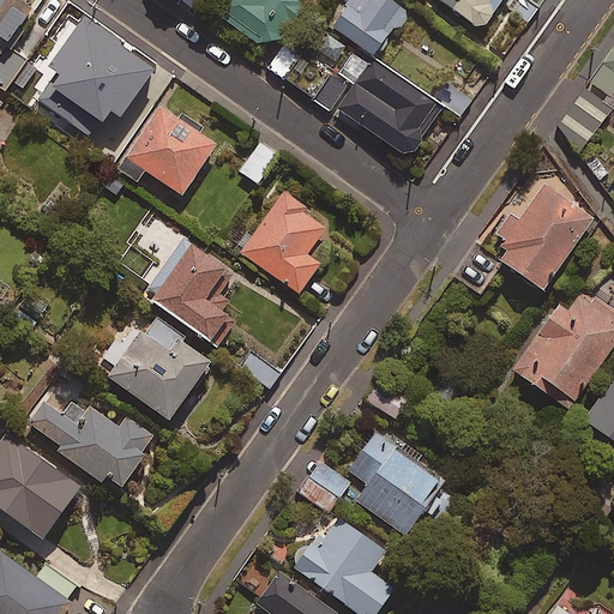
[(31,8),(20,0),(0,0),(0,88),(4,91),(12,80),(22,89),(36,68),(4,43),(31,8)]
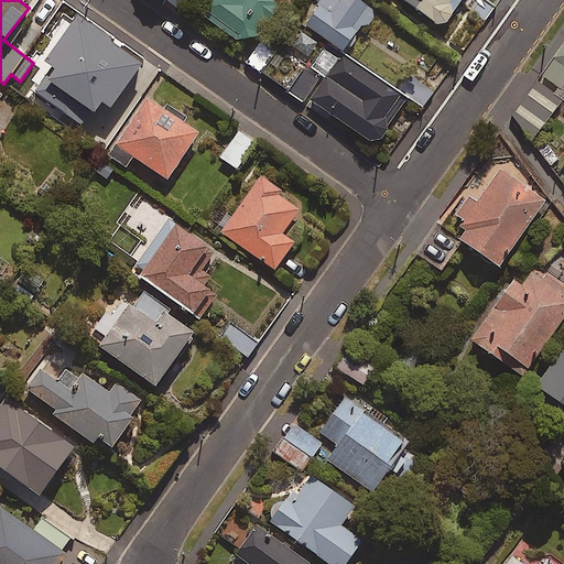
[(207,0),(199,12),(248,46),(278,4),(272,0),(207,0)]
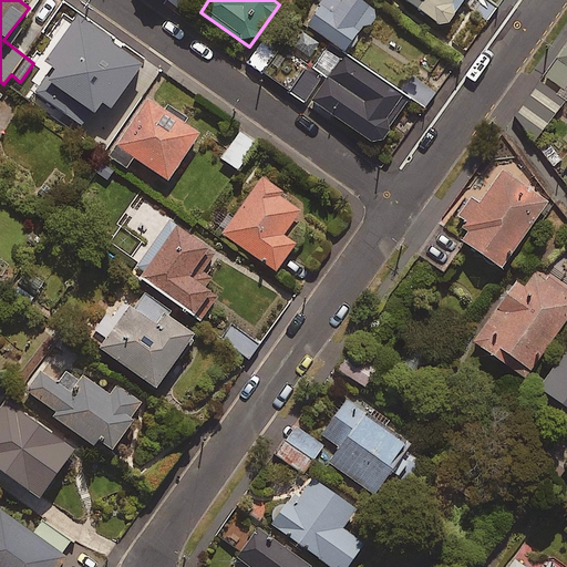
[(378,12),(359,0),(340,0),(340,1),(338,0),(321,0),(305,24),(343,51),(361,26),(367,29),(378,12)]
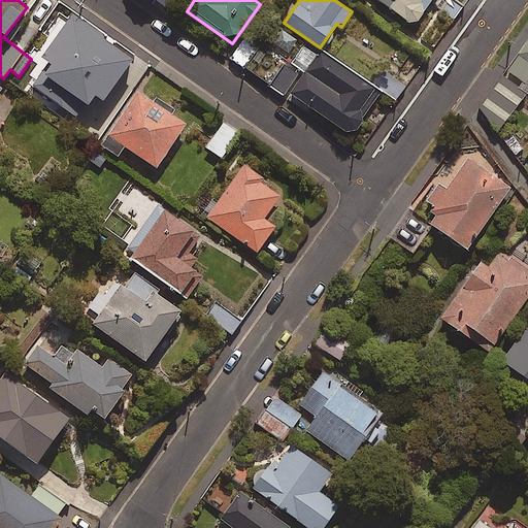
[(430,0),(376,0),(413,26),(430,0)]
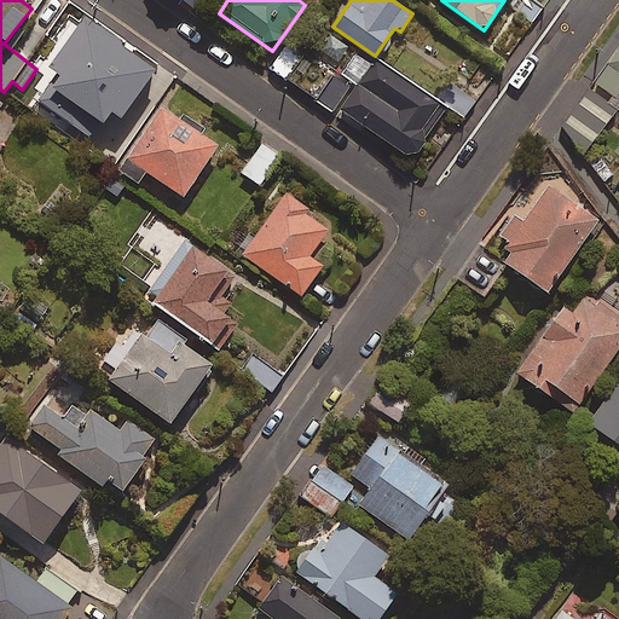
[(618,42),(591,81),(618,102),(618,42)]
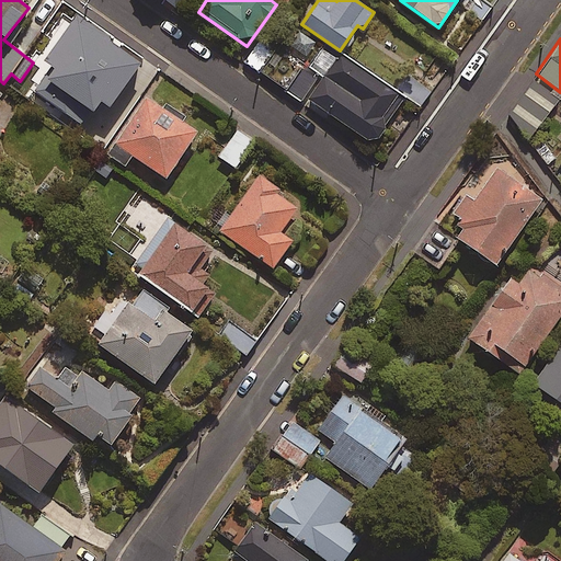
[(94,140),(148,70),(113,43),(84,80),(71,70),(55,92),(44,83),(35,94),(94,140)]
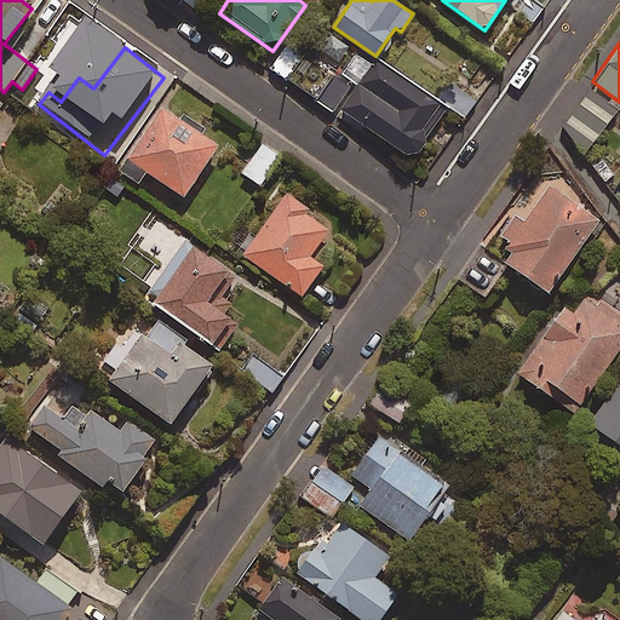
[(300,59),(287,47),(270,67),(282,78),(300,59)]
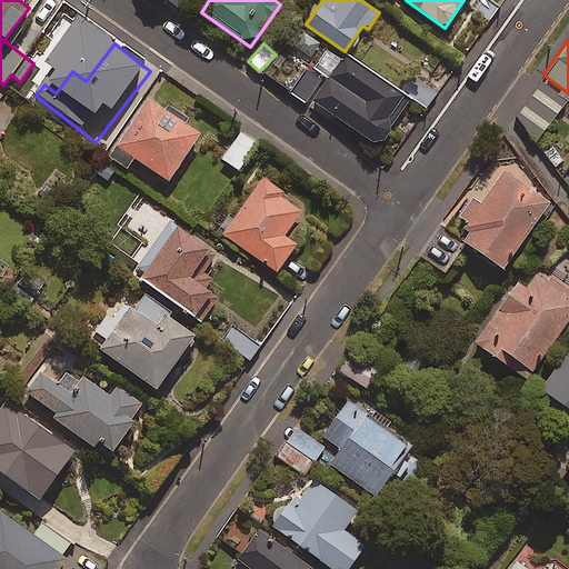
[(409,100),(329,43),(295,93),(342,127),(345,123),(377,147),(409,100)]
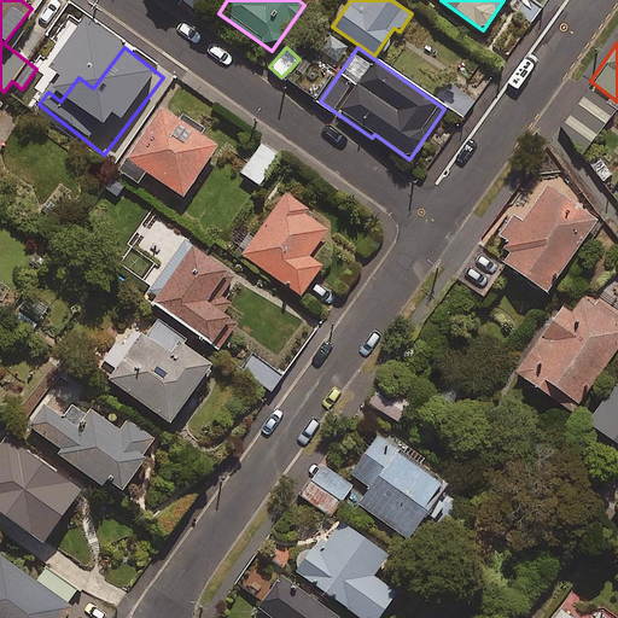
[(614,109),(583,88),(560,121),(592,143),(614,109)]
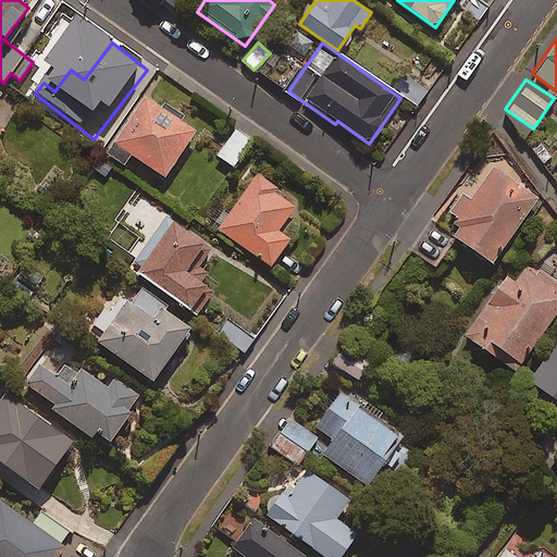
[(196,130),(145,95),(112,143),(163,177),(196,130)]
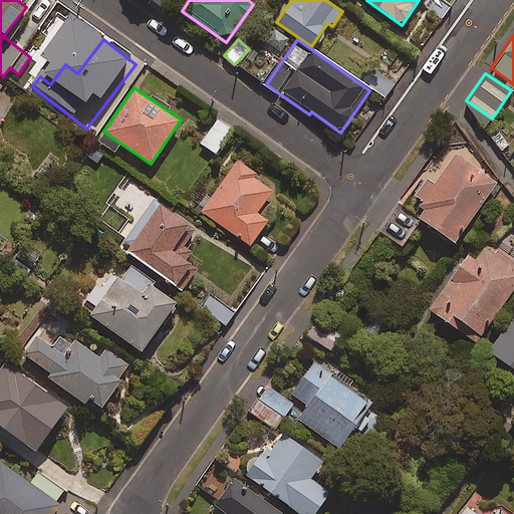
[(231,131),(217,120),(200,144),(214,155),(231,131)]
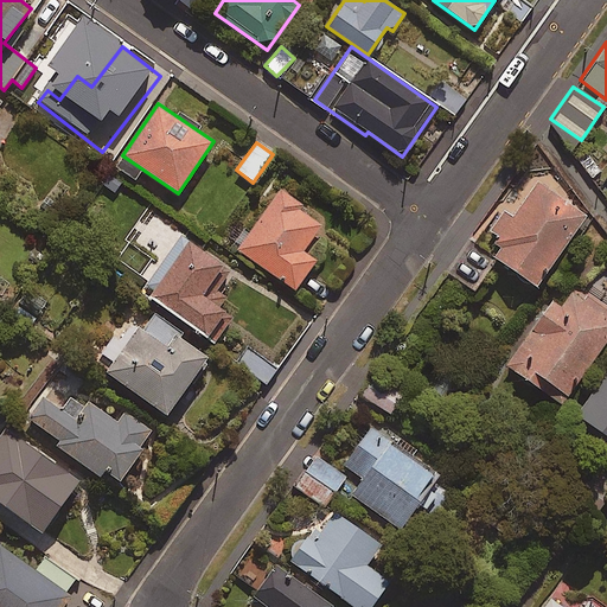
[(586,216),(538,181),(512,217),(503,211),(487,231),(503,242),(492,257),(534,288),(586,216)]
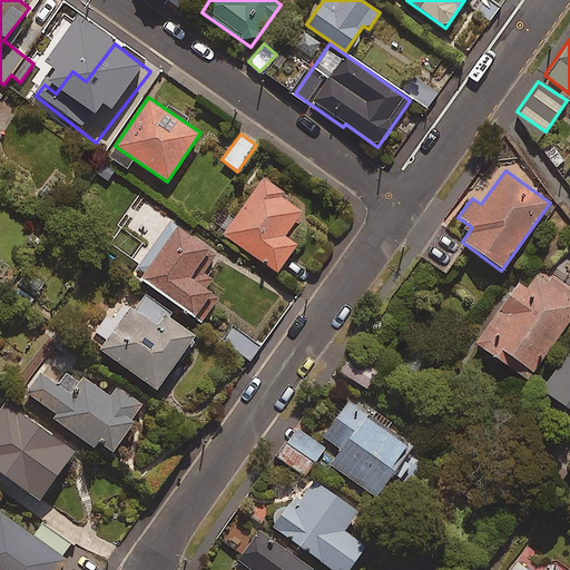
[(282,192),(263,178),(223,235),(276,273),(295,246),(283,237),(301,213),(279,197),(282,192)]
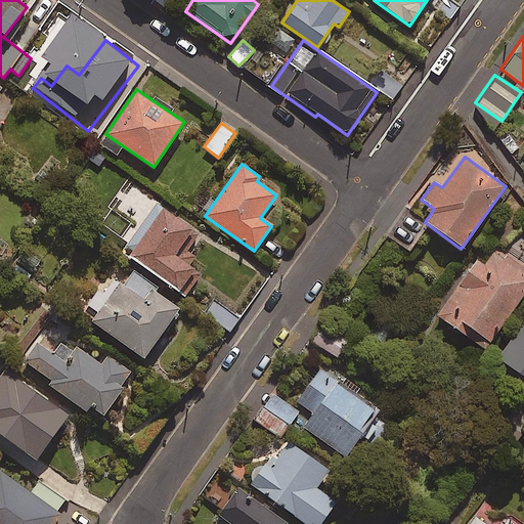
[(190,230),(129,182),(108,209),(137,231),(123,251),(175,293),(192,270),(186,266),(194,256),(179,245),(190,230)]
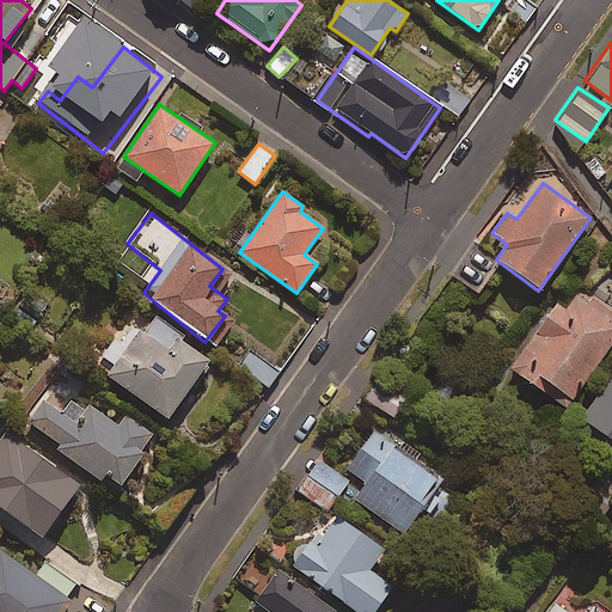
[(611,341),(611,317),(577,292),(564,311),(556,305),(509,369),(564,409),(611,341)]
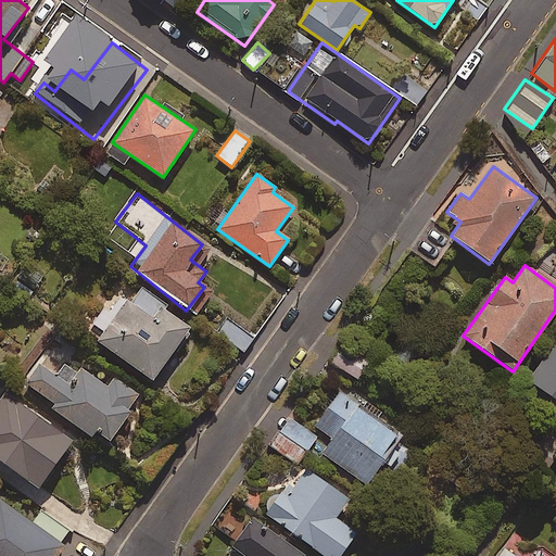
[(165,305),(142,289),(128,307),(119,301),(91,340),(149,381),(187,328),(162,310),(165,305)]
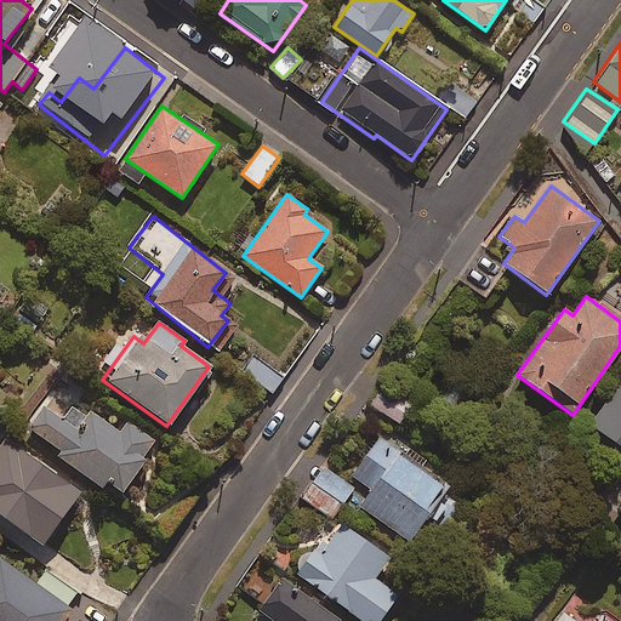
[(620,380),(588,426),(620,449),(620,380)]
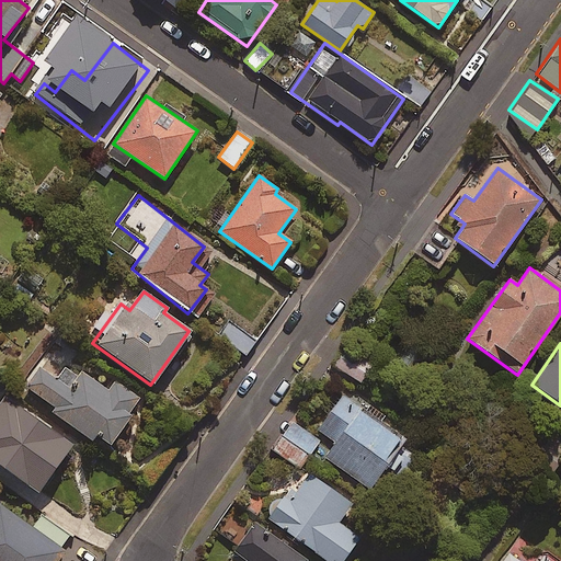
[(369,366),(341,351),(332,367),(361,382),(369,366)]
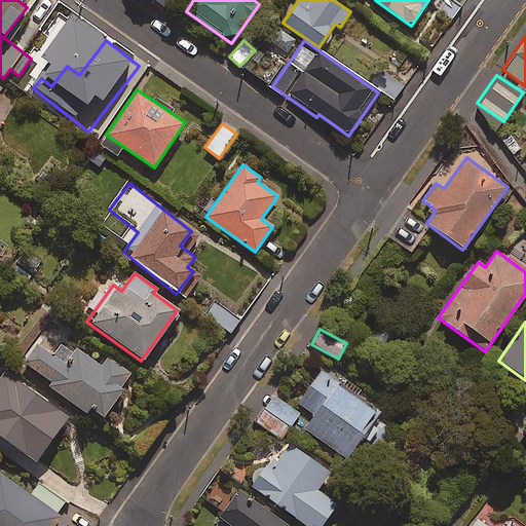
[(97,370),(44,333),(24,363),(51,383),(48,387),(86,414),(90,408),(102,416),(130,374),(106,358),(97,370)]
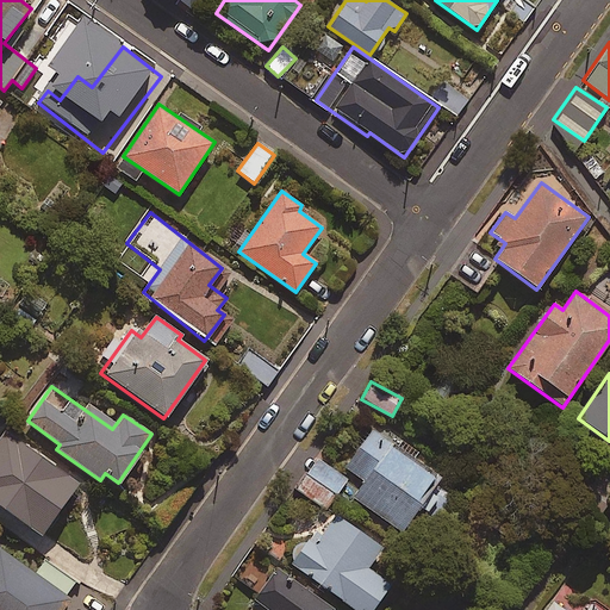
[(76,485),(4,431),(0,436),(0,508),(38,536),(76,485)]
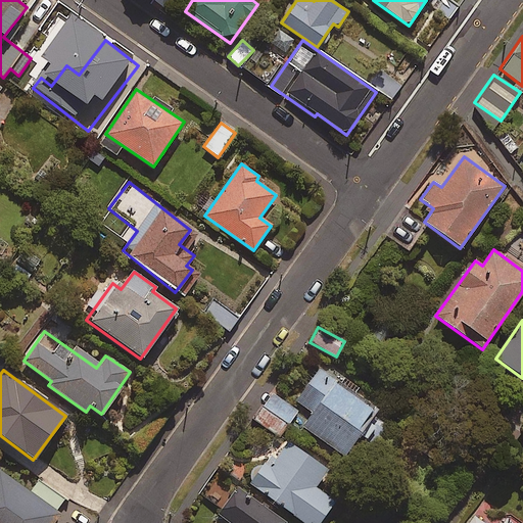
[(372,410),(318,370),(295,400),(310,412),(299,425),(342,456),(361,431),(357,429),(372,410)]
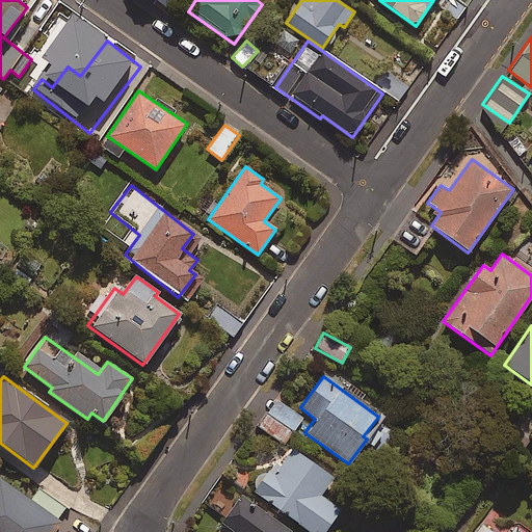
[(300,419),(274,402),(259,428),(285,445),(300,419)]
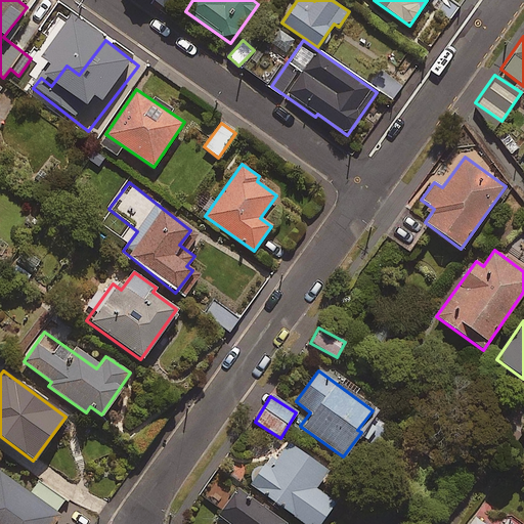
[(326,472),(282,439),(249,484),(302,523),(317,523),(334,504),(314,489),(326,472)]
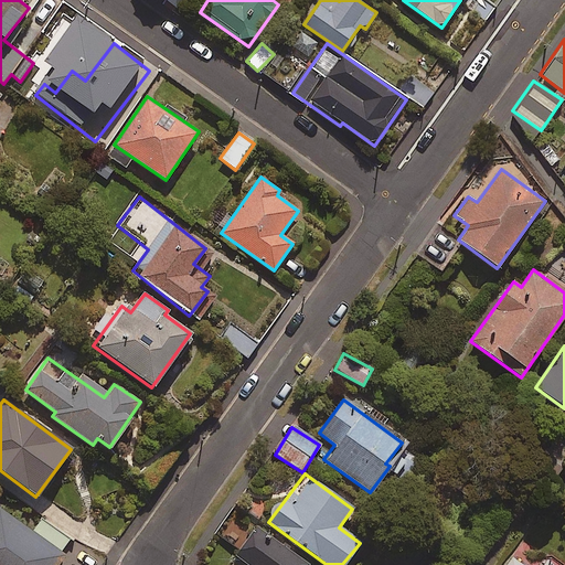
[(60,564),(67,555),(0,509),(0,564),(60,564)]
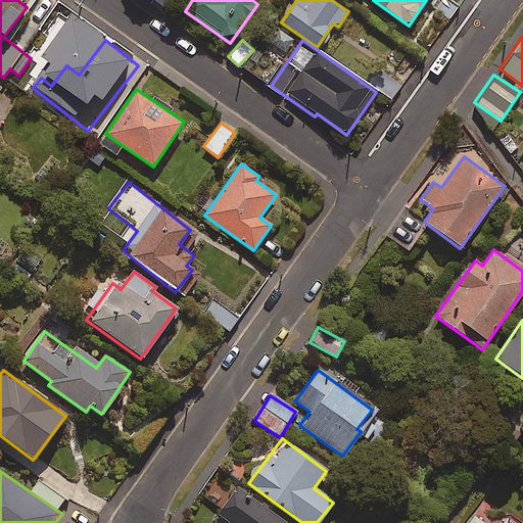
[(282,522),(235,489),(218,514),(229,522),(282,522)]
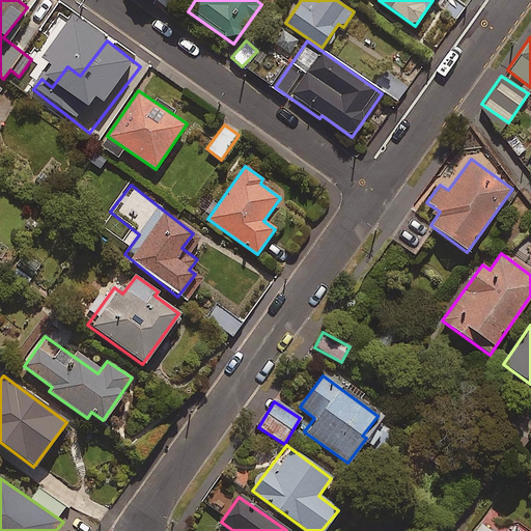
[(526,530),(493,507),(475,530),(526,530)]
